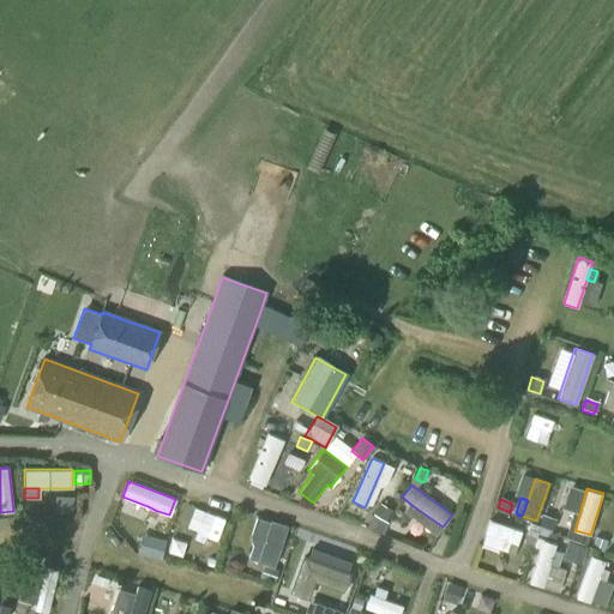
[(379,505),(373,516),(384,522),(390,512),(379,505)]
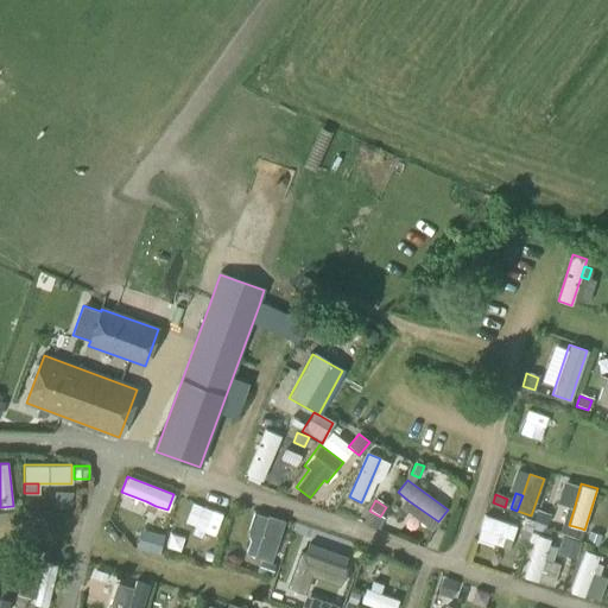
[(146,501),(144,508),(153,512),(156,506),(146,501)]
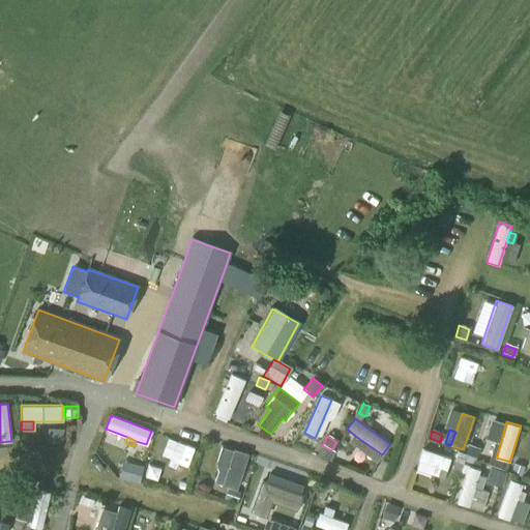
[(490,455),(488,464),(505,469),(507,461),(496,458),(500,444),(494,442),(490,455)]
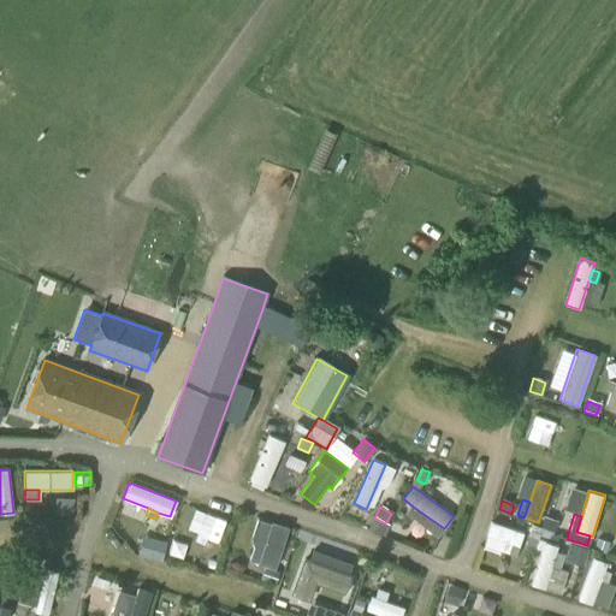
[(544,517),(540,527),(554,532),(557,522),(544,517)]
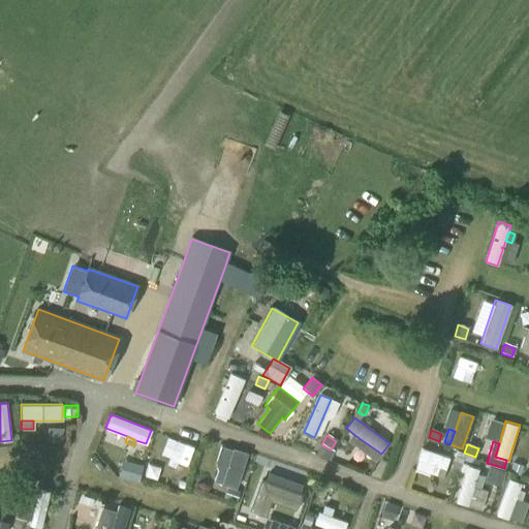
[(225,471),(221,484),(228,487),(235,489),(247,454),(232,448),(225,471)]
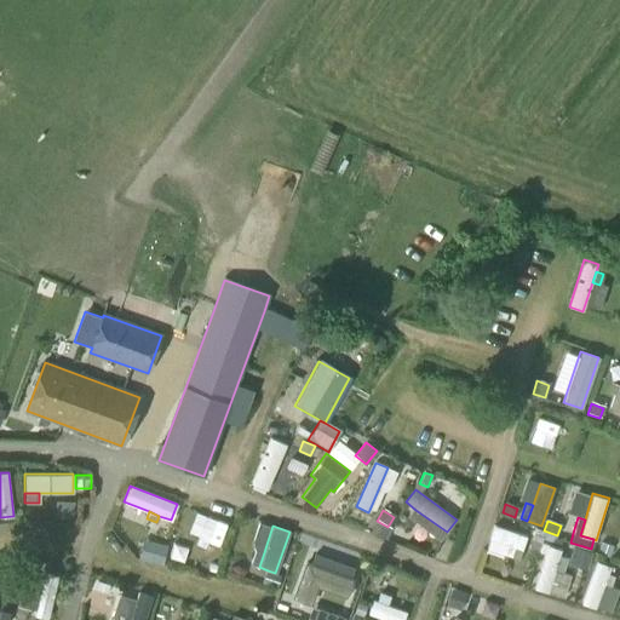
[(495,526),(491,538),(515,546),(523,549),(527,537),(495,526)]
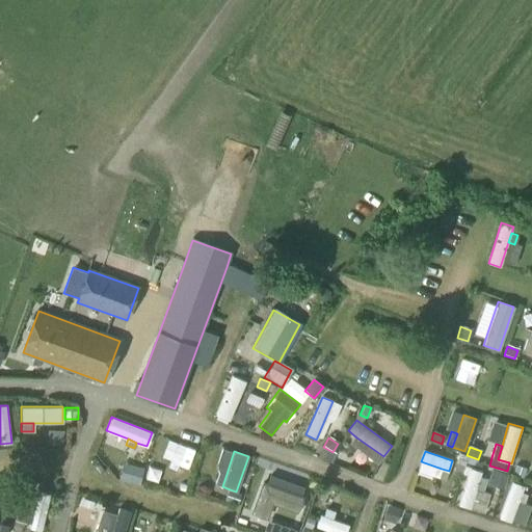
[(459,454),(456,464),(464,467),(468,457),(459,454)]
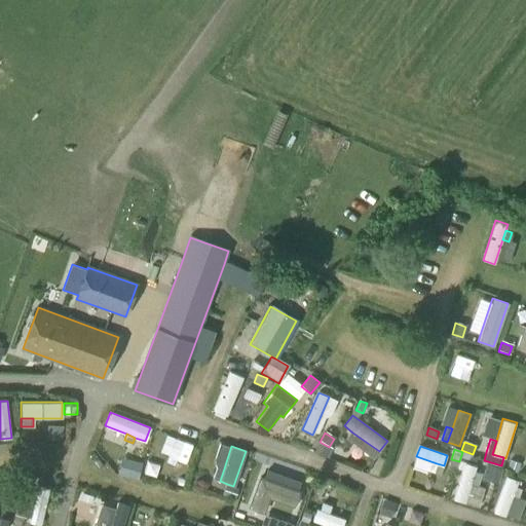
[(121,458),(117,474),(137,479),(141,463),(121,458)]
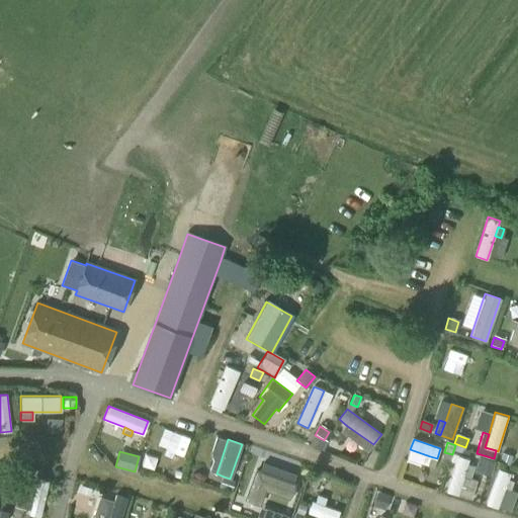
[(502,453),(499,462),(508,465),(511,457),(502,453)]
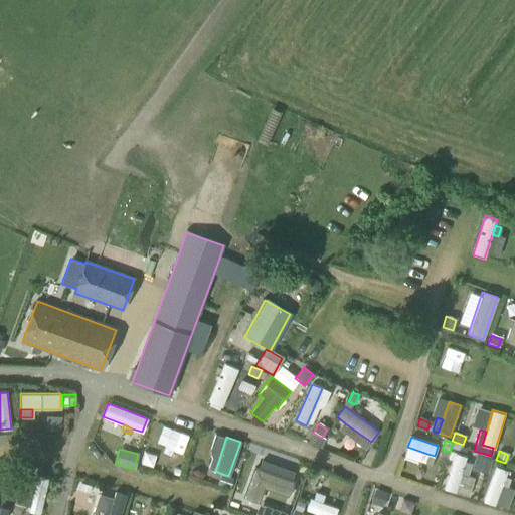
[(455,453),(443,490),(455,493),(461,474),(465,461),(467,457),(455,453)]
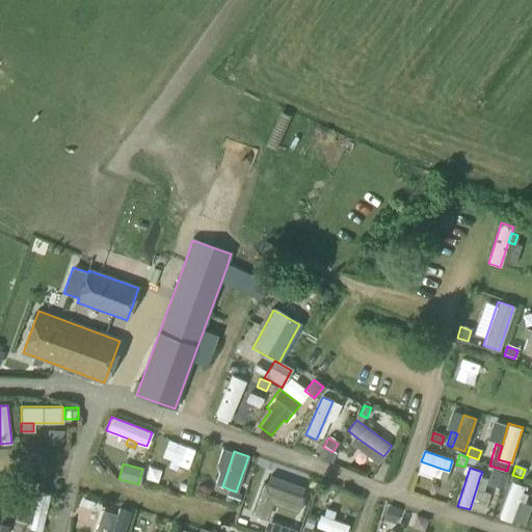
[(442,469),(439,478),(446,480),(449,471),(442,469)]
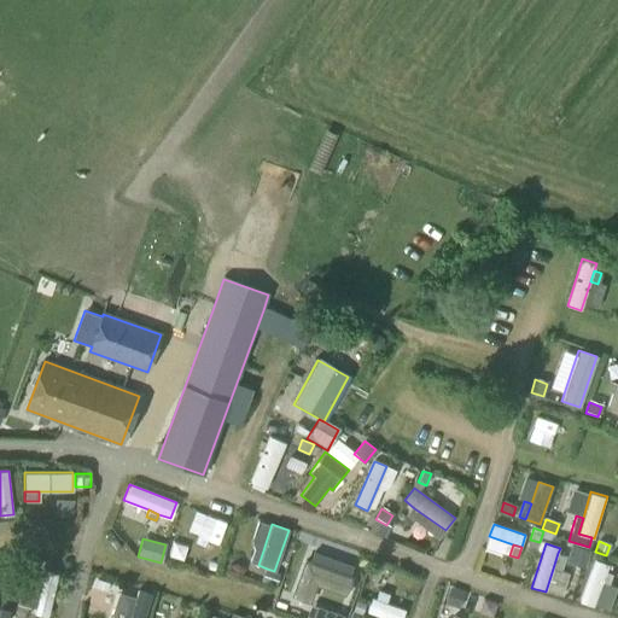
[(577,546),(572,561),(584,565),(589,549),(577,546)]
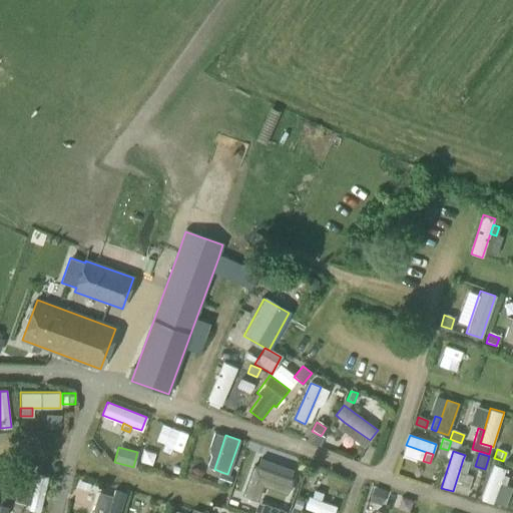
[(211,455),(207,467),(214,469),(218,457),(211,455)]
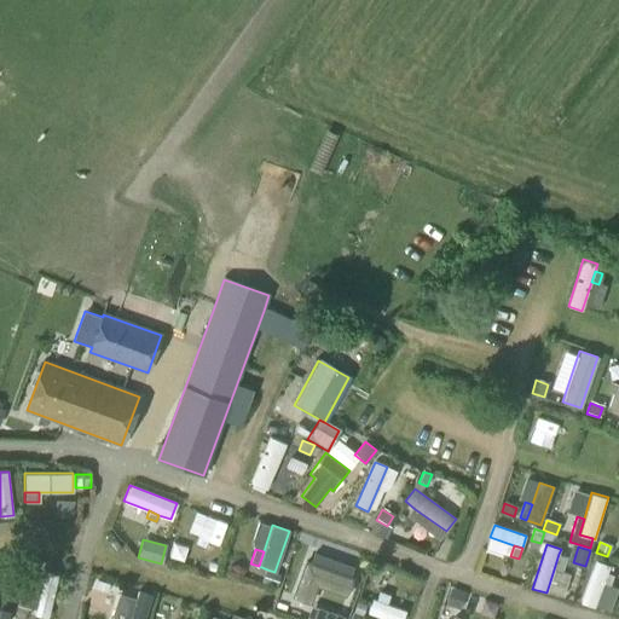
[(559,554),(554,570),(561,573),(567,556),(559,554)]
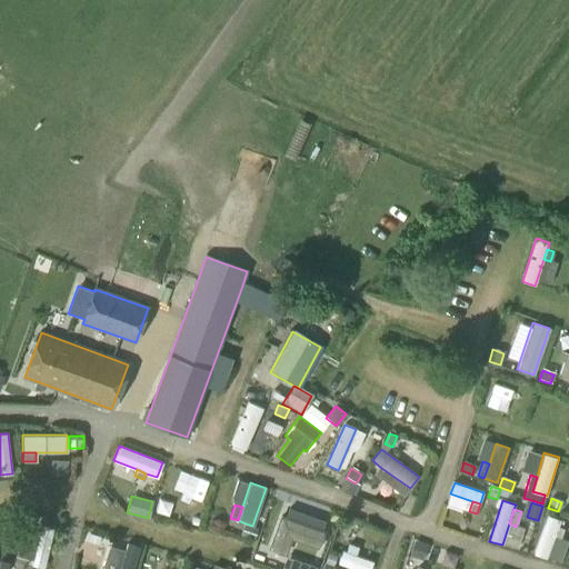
[(188,515),(186,523),(196,526),(198,517),(188,515)]
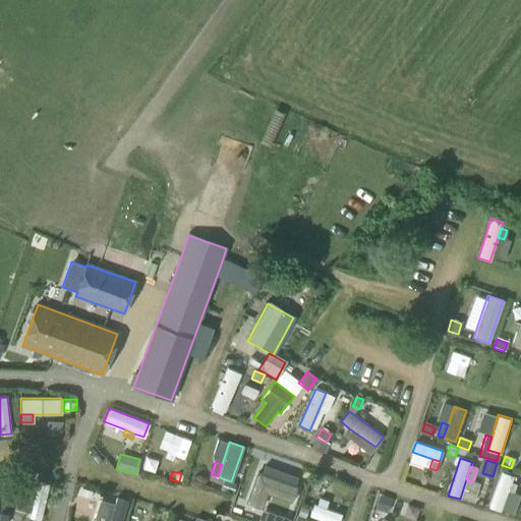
[(256,471),(245,502),(261,507),(267,491),(291,501),(297,485),(256,471)]
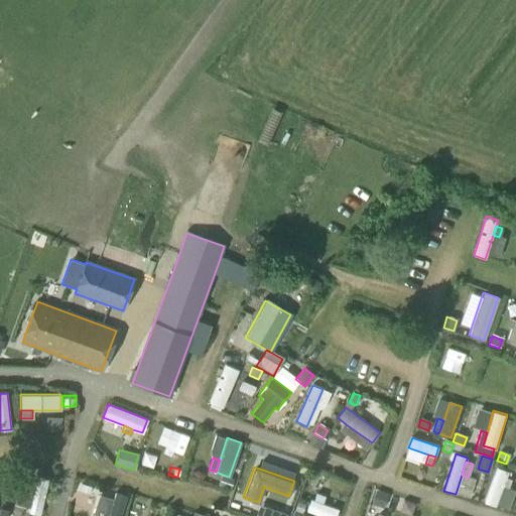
[(497,468),(484,503),(495,507),(503,487),(506,478),(508,472),(497,468)]
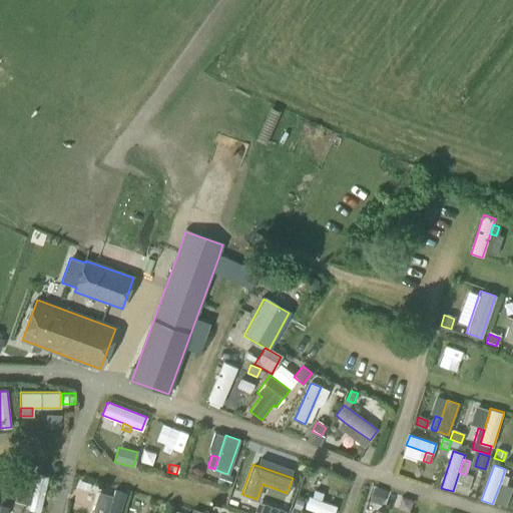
[(36,474),(28,509),(40,512),(48,477),(36,474)]
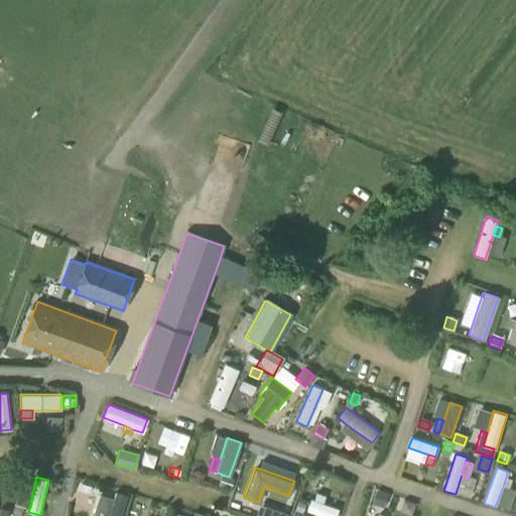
[(222,477),(219,486),(231,490),(234,481),(222,477)]
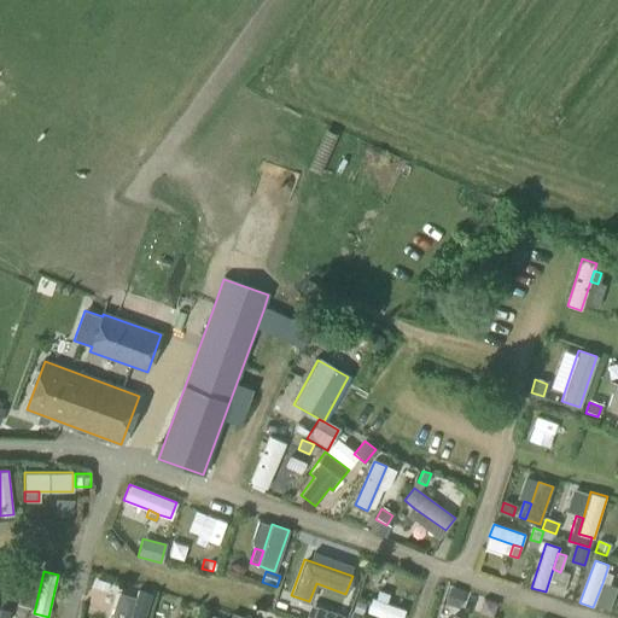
[(97,581),(94,588),(106,592),(109,584),(97,581)]
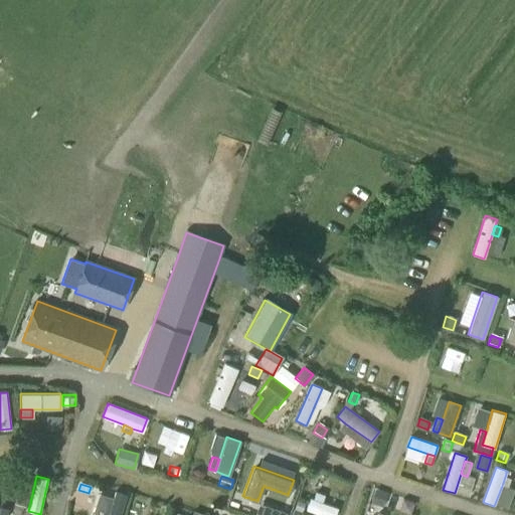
[(375,490),(371,503),(381,507),(386,494),(375,490)]
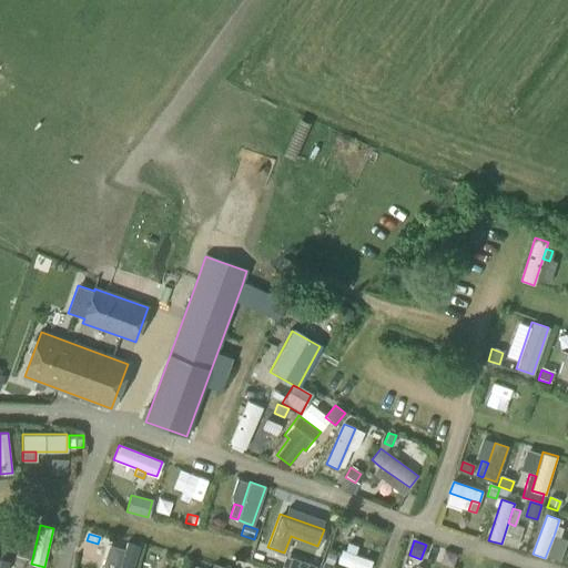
[(109,547),(102,567),(132,567),(140,546),(127,543),(124,551),(109,547)]
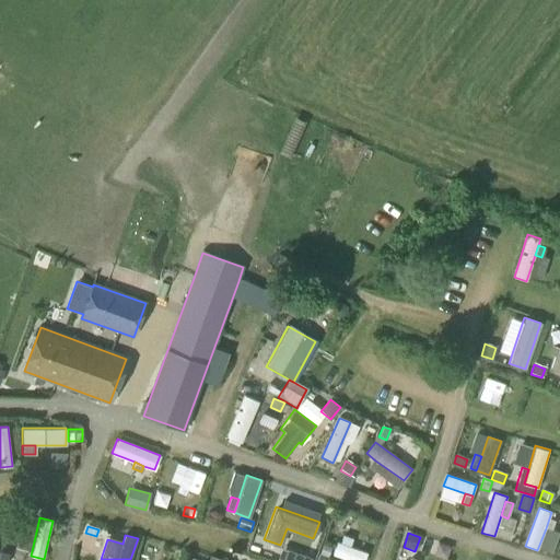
[(337,543),(333,555),(347,559),(363,559),(366,552),(337,543)]
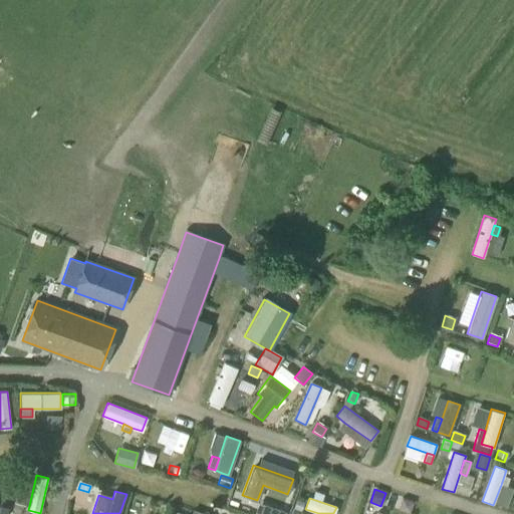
[(296,500),(292,509),(299,512),(300,512),(303,502),(296,500)]
